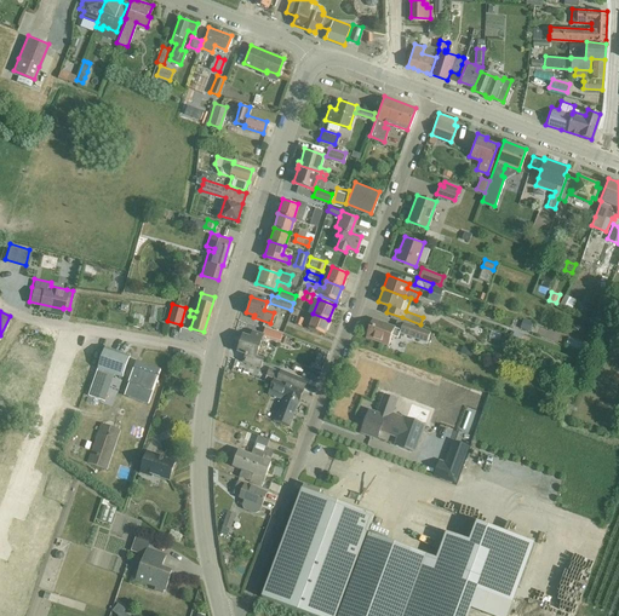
[(328,320),(313,314),(308,327),(322,334),(328,320)]
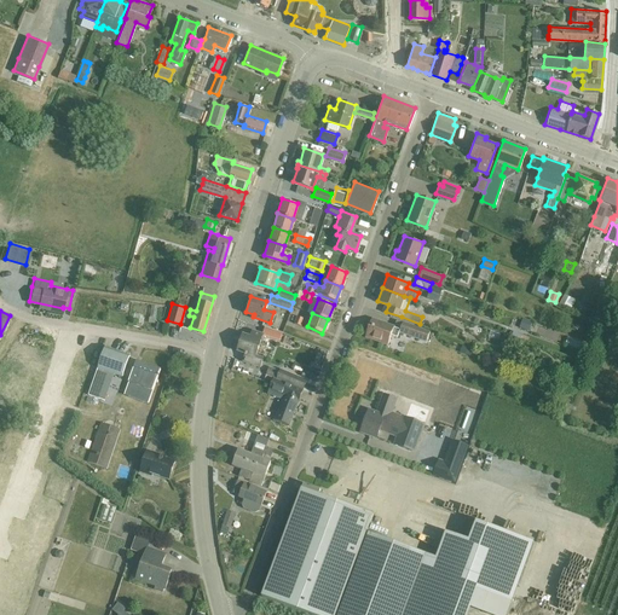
[(296,314),(293,323),(300,325),(304,317),(296,314)]
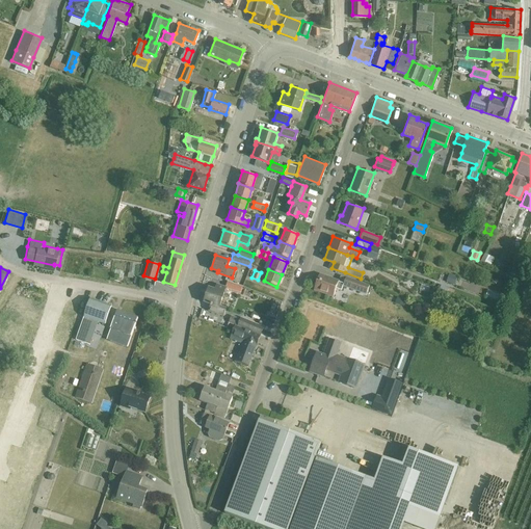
[(340,273),(338,280),(319,272),(313,288),(333,295),(336,287),(341,289),(342,284),(366,292),(369,284),(340,273)]
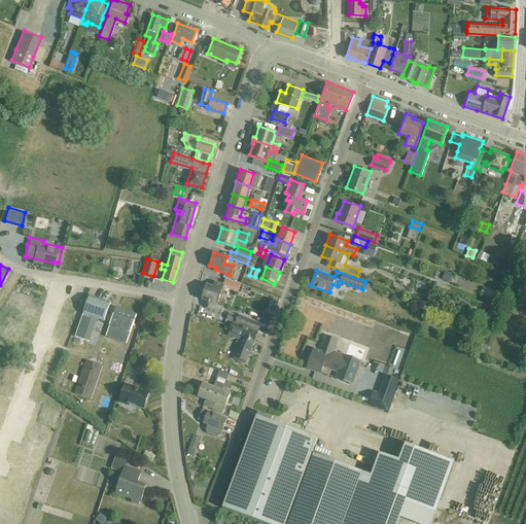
[(442,277),(450,280),(453,273),(445,270),(442,277)]
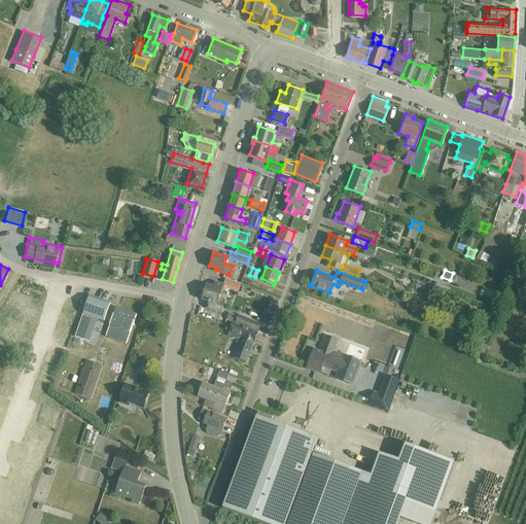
[(223,277),(221,283),(222,283),(237,288),(239,282),(223,277)]
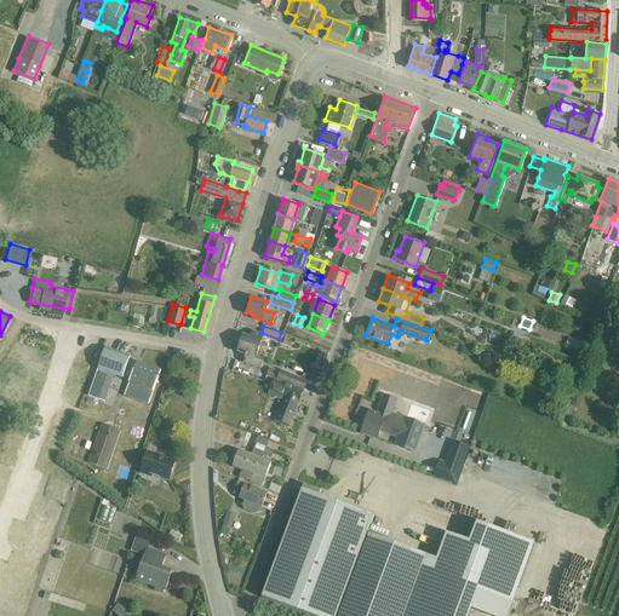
[(254,356),(262,333),(261,333),(252,329),(250,335),(242,333),(236,350),(245,352),(242,360),(259,366),(262,358),(254,356)]
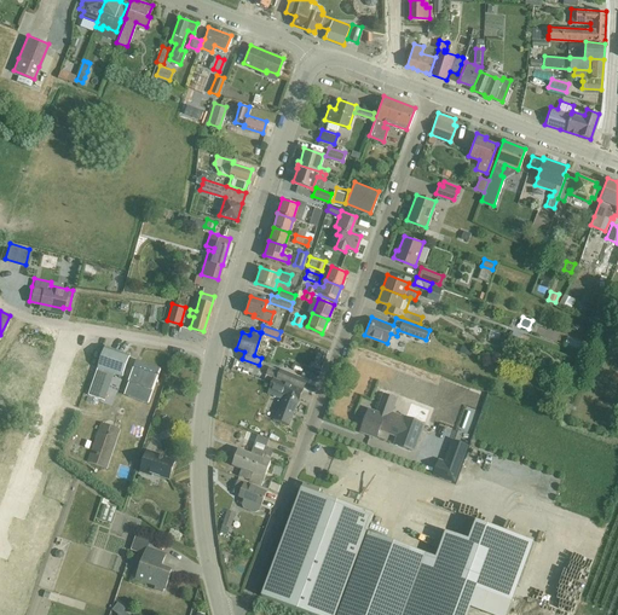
[(474,346),(462,342),(460,350),(471,354),(474,346)]
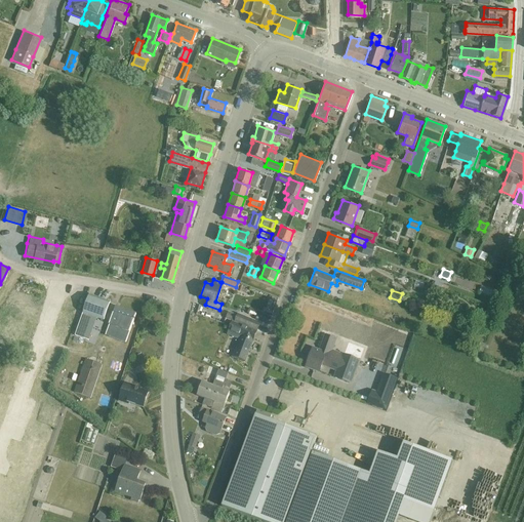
[(79,320),(74,333),(81,335),(86,337),(89,330),(94,315),(97,316),(103,318),(109,300),(88,293),(83,308),(79,320)]
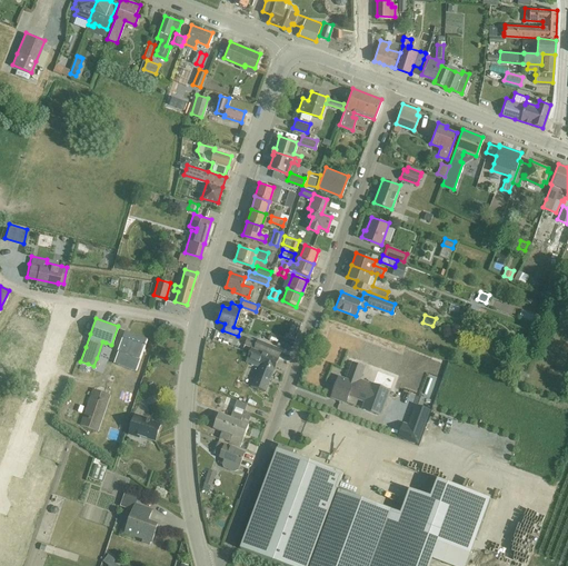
[(125,330),(118,350),(125,353),(128,354),(127,358),(125,365),(136,368),(139,358),(147,338),(138,335),(125,330)]
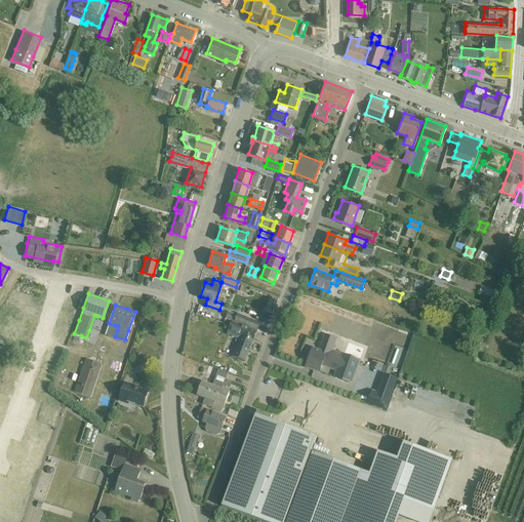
[(237,314),(228,310),(225,317),(234,321),(255,329),(259,321),(237,313),(237,314)]
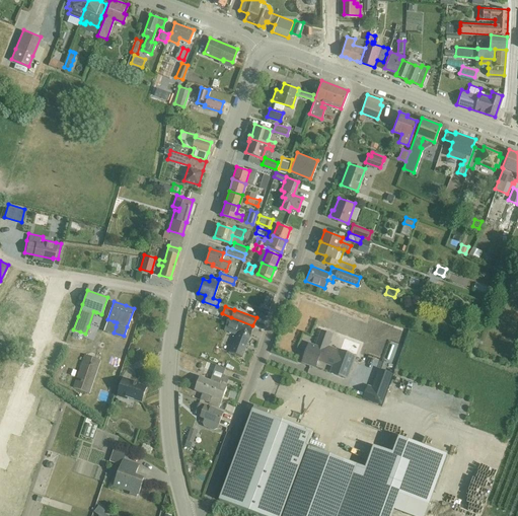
[(249,335),(252,325),(228,316),(225,325),(237,332),(235,339),(234,338),(229,351),(241,356),(249,335)]
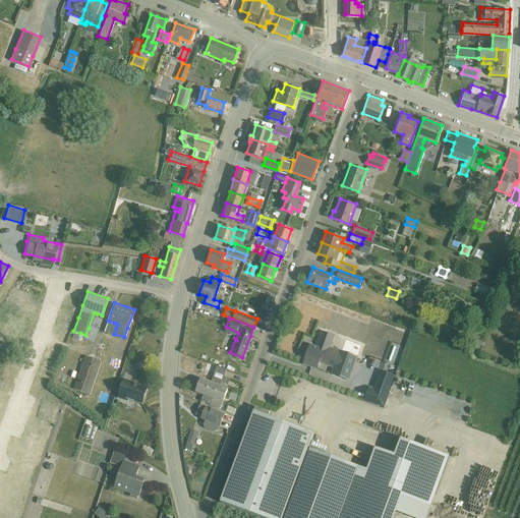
[(309,344),(303,362),(307,363),(315,366),(316,363),(320,357),(335,362),(335,363),(331,372),(347,379),(353,363),(356,356),(340,350),(328,345),(332,334),(322,330),(315,346),(309,344)]
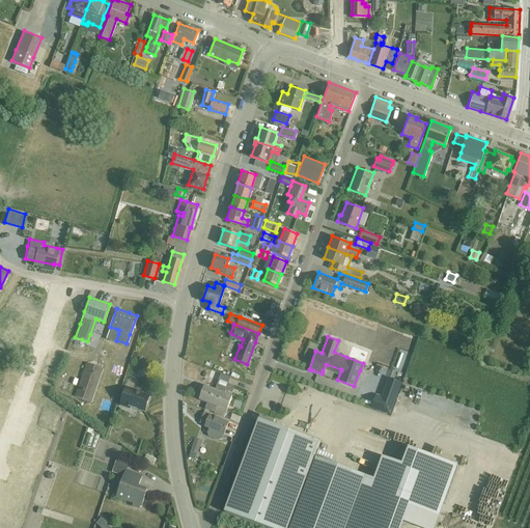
[(104,366),(87,361),(76,395),(91,400),(104,366)]
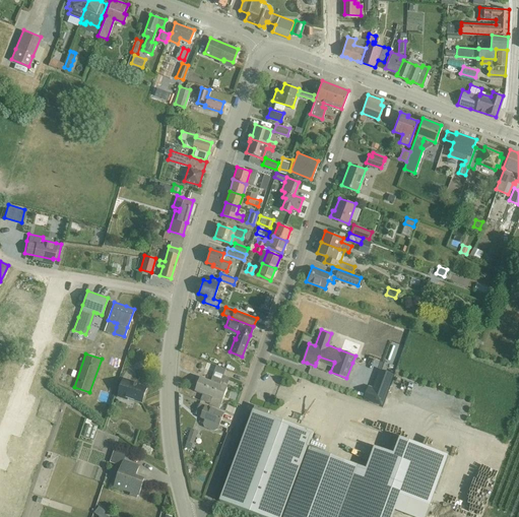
[(199,376),(194,389),(201,392),(207,394),(209,388),(211,388),(213,382),(218,383),(219,380),(220,377),(222,373),(222,372),(224,369),(215,365),(213,370),(209,380),(199,376)]
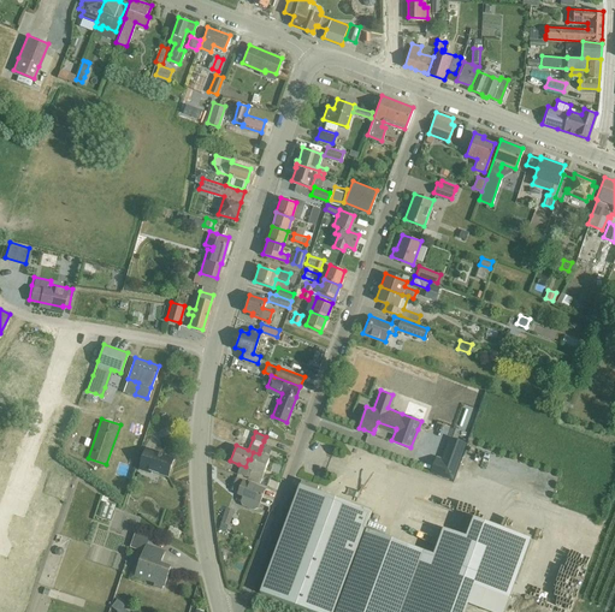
[(436,456),(431,470),(450,477),(463,443),(449,438),(442,458),(436,456)]
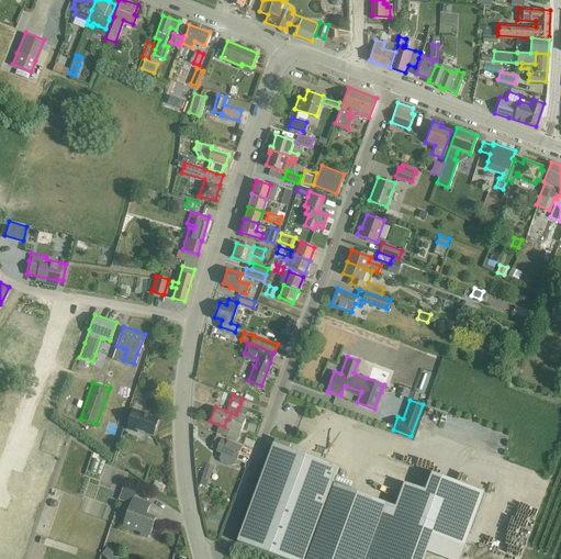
[(238,407),(237,411),(245,414),(248,406),(240,403),(238,407)]
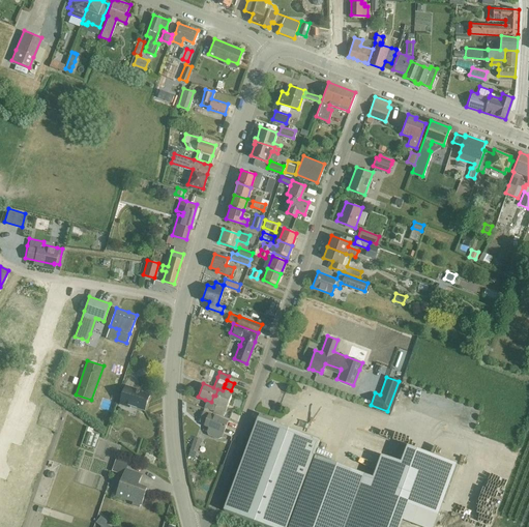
[(134,387),(126,384),(120,403),(129,406),(130,405),(144,410),(150,394),(133,388),(134,387)]
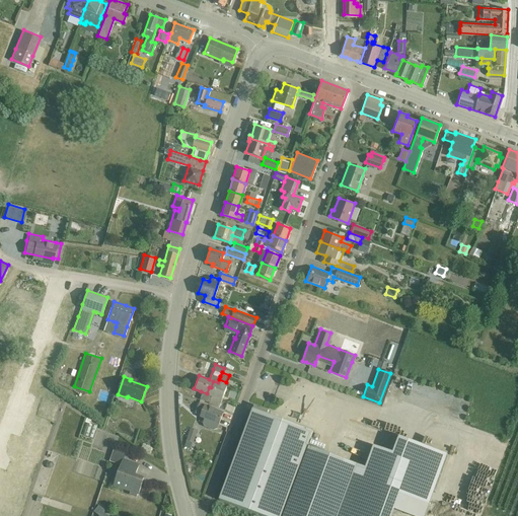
[(201,391),(199,397),(208,400),(208,401),(218,406),(220,398),(226,385),(218,382),(213,381),(211,387),(209,387),(207,393),(201,391)]
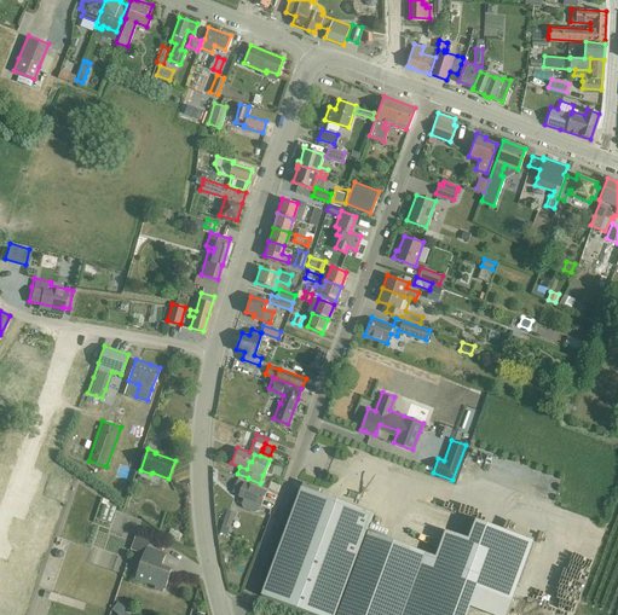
[(51,475),(48,481),(64,487),(67,481),(51,475)]
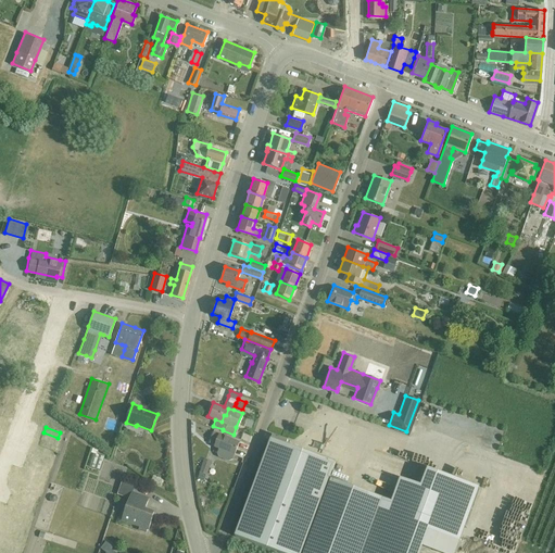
[(468,427),(467,432),(494,439),(496,434),(468,427)]
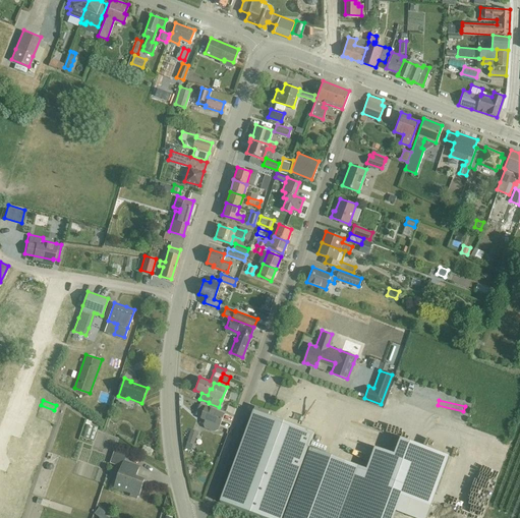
[(213,428),(217,427),(223,413),(199,403),(199,404),(196,411),(195,412),(201,415),(200,416),(205,418),(203,421),(205,425),(213,428)]
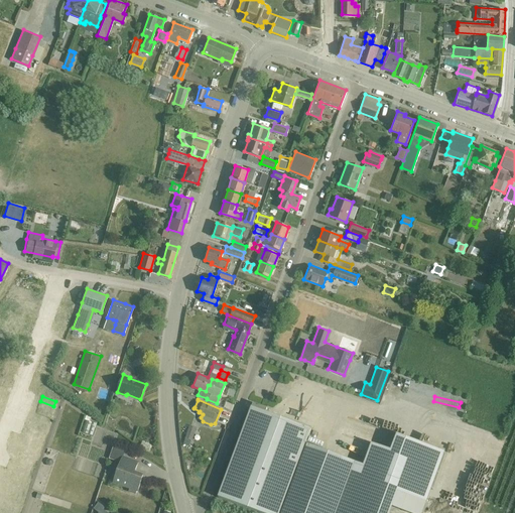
[(266,407),(252,401),(218,496),(263,512),(278,512),(310,427),(279,416),(265,411),(266,407)]
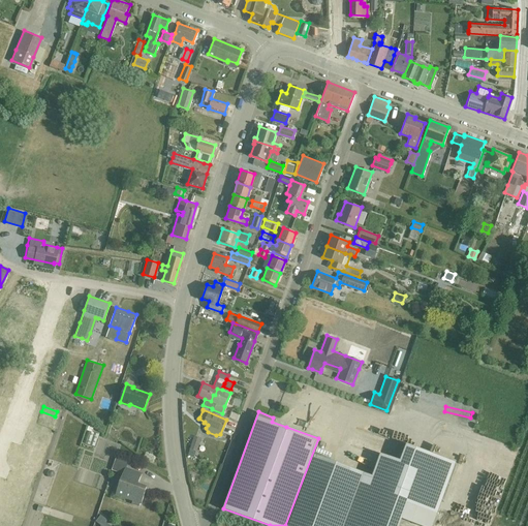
[(89,429),(85,441),(94,444),(98,432),(89,429)]
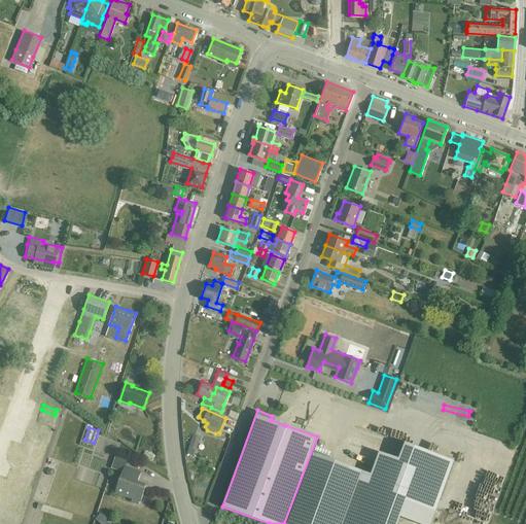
[(193,433),(186,452),(193,454),(199,435),(193,433)]
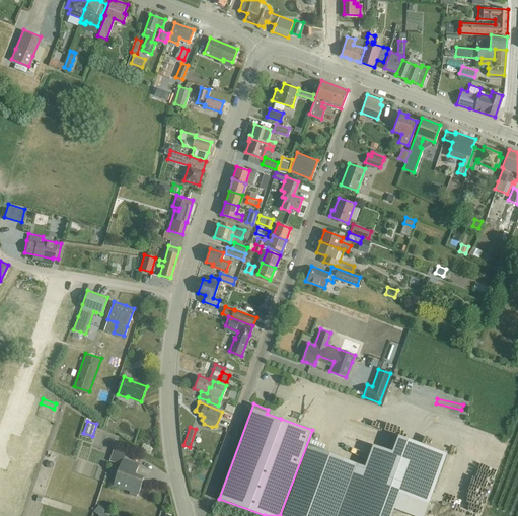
[(282,515),(380,515),(384,506),(413,515),(423,515),(446,453),(398,436),(392,452),(373,445),(365,467),(308,446),(282,515)]
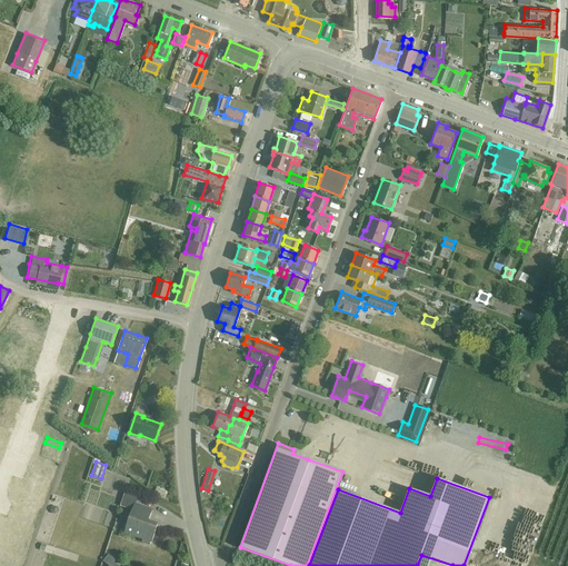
[(125,530),(142,537),(141,540),(149,543),(150,540),(151,540),(157,523),(145,518),(146,516),(148,517),(151,508),(135,502),(137,496),(125,492),(120,504),(132,508),(125,530)]
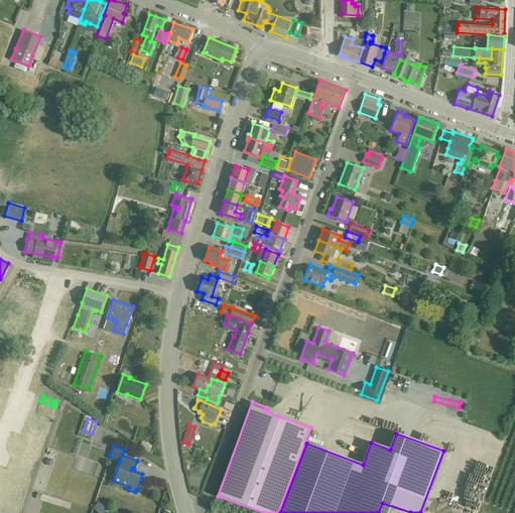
[(98,511),(96,512),(108,512),(102,508),(104,506),(98,501),(93,507),(98,511)]
